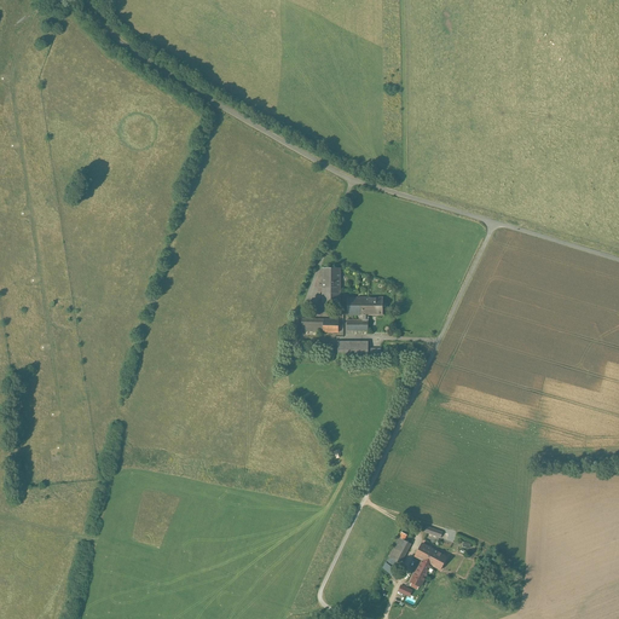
[(340,268),(323,268),(323,302),(340,302),(340,268)]
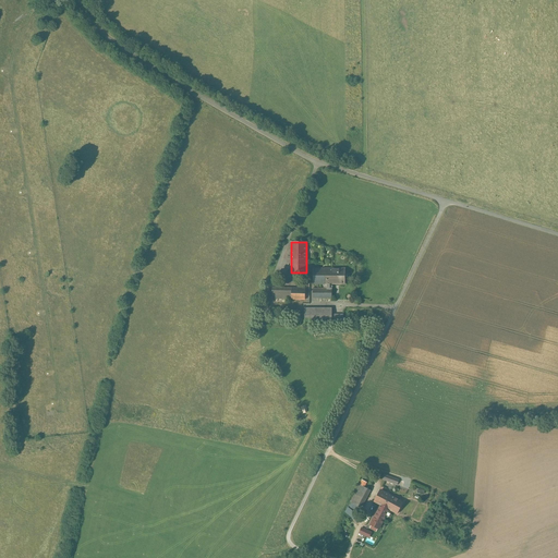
[(346,268),(313,268),(313,298),(331,298),(331,284),(344,284),(346,268)]
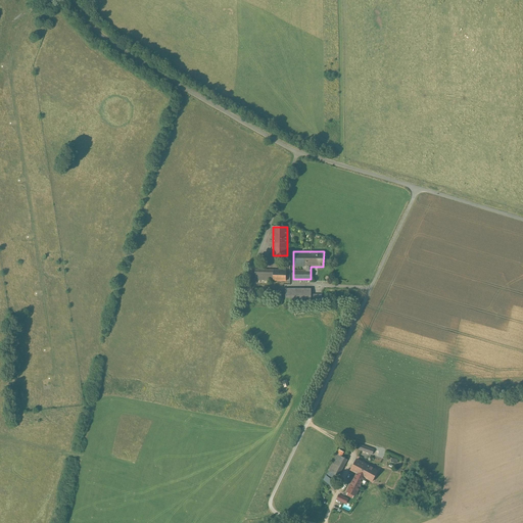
[(286,271),(254,270),(255,280),(286,281),(286,271)]
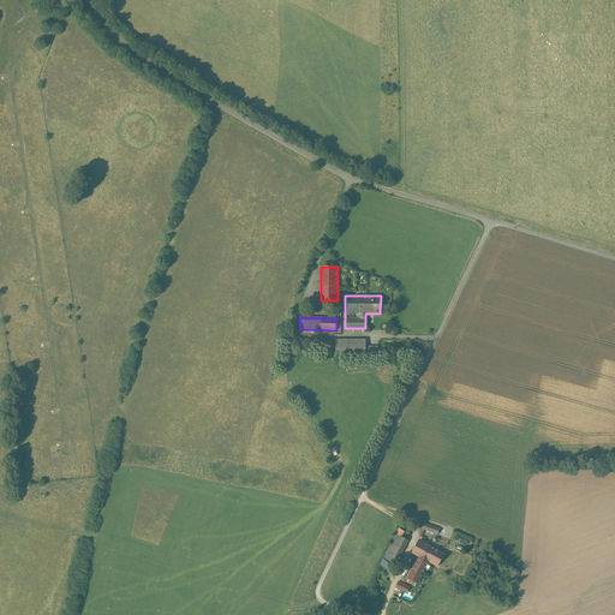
[(365,340),(335,340),(336,354),(365,354),(365,346),(365,340)]
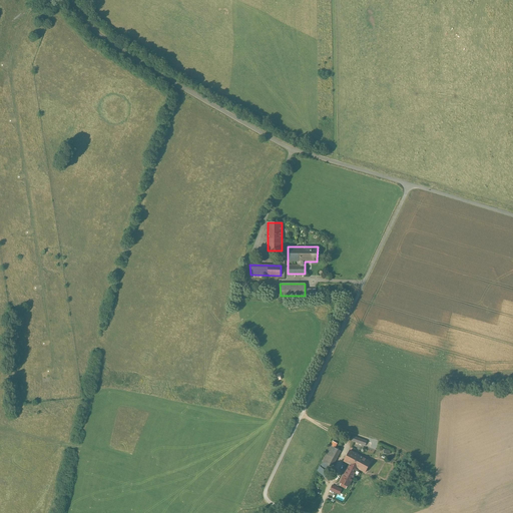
[(367,441),(354,436),(352,441),(365,446),(367,441)]
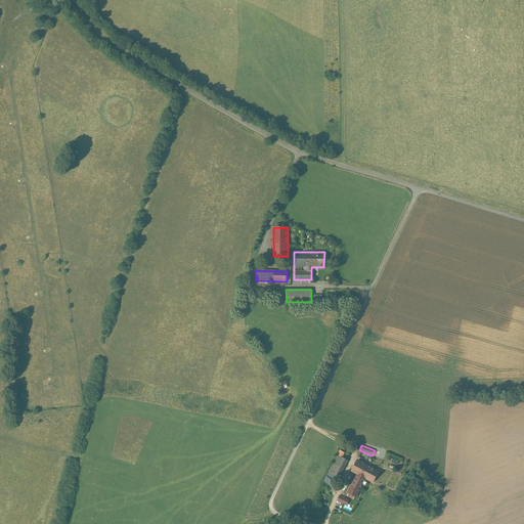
[(345,453),(340,451),(329,472),(339,477),(348,461),(343,457),(345,453)]
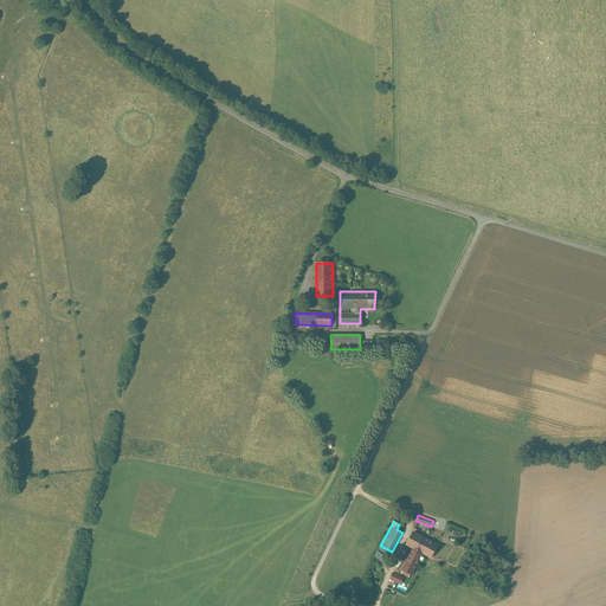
[(414,549),(404,569),(412,574),(423,554),(431,558),(438,545),(414,533),(407,546),(414,549)]
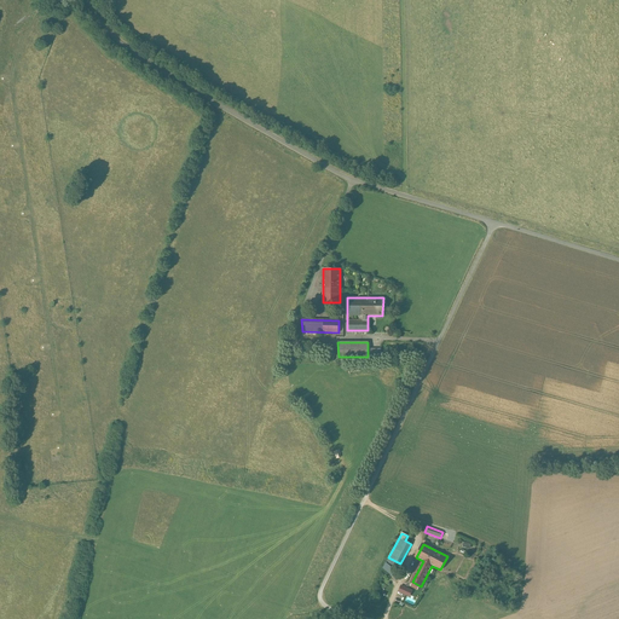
[(412,591),(401,585),(399,591),(410,596),(412,591)]
